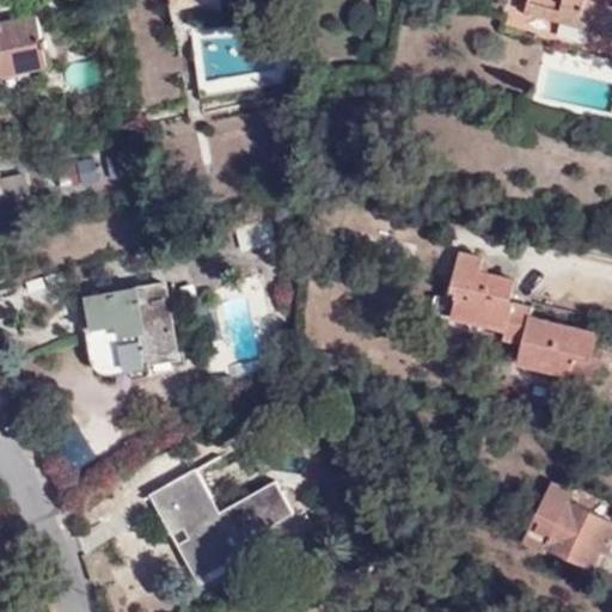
[(611,0),(528,0),(526,11),(611,34),(611,0)]
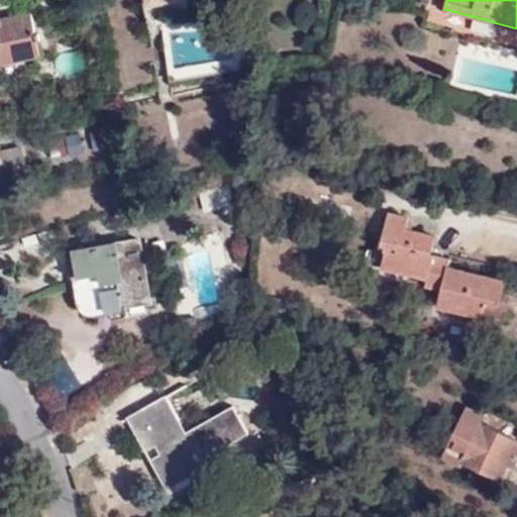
[(516,28),(444,9),(439,28),(516,48),(516,28)]
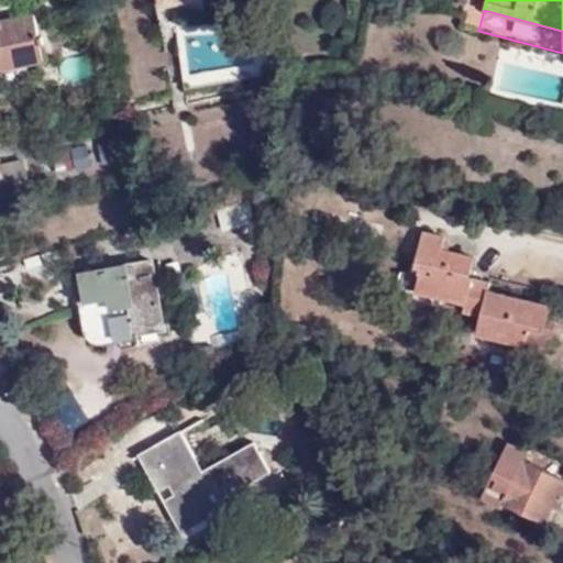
[(31,14),(0,21),(0,68),(41,58),(39,45),(42,45),(40,35),(35,36),(31,14)]
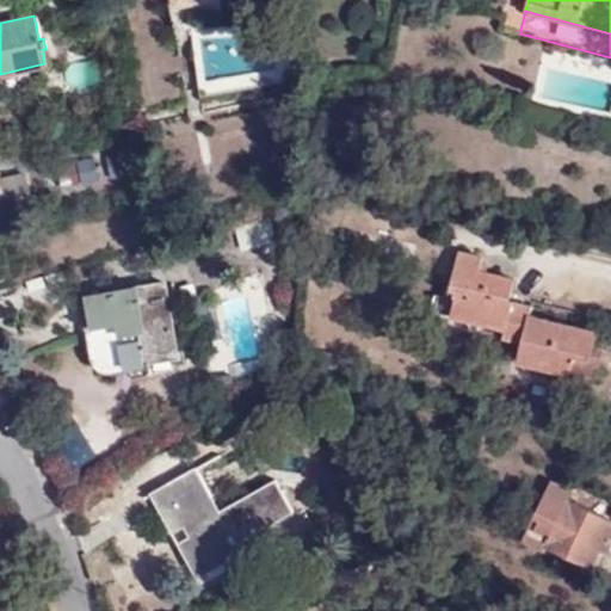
[(0,215),(5,215),(4,209),(28,204),(22,172),(0,177),(0,215)]
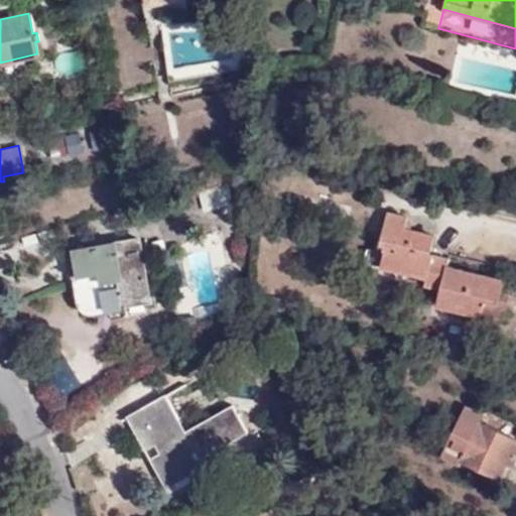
[(423,276),(428,254),(432,235),(404,228),(406,217),(384,212),(377,246),(382,247),(378,264),(379,266),(381,268),(403,272),(423,276)]
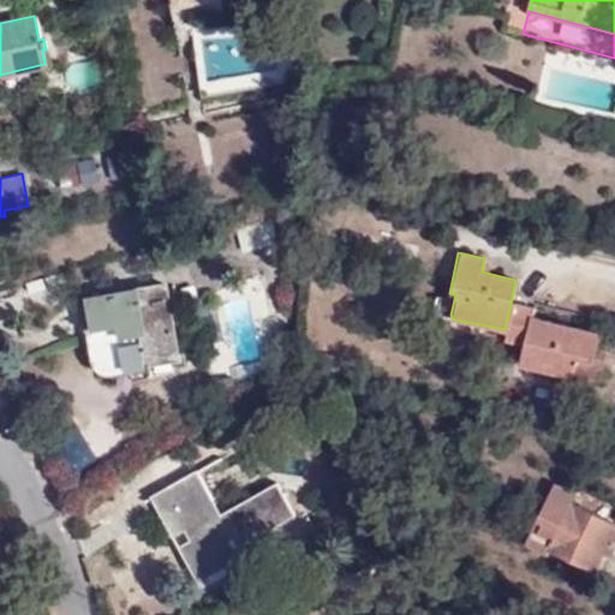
[(166,280),(85,296),(90,323),(97,362),(100,364),(101,365),(105,366),(107,368),(149,359),(180,353),(166,280)]
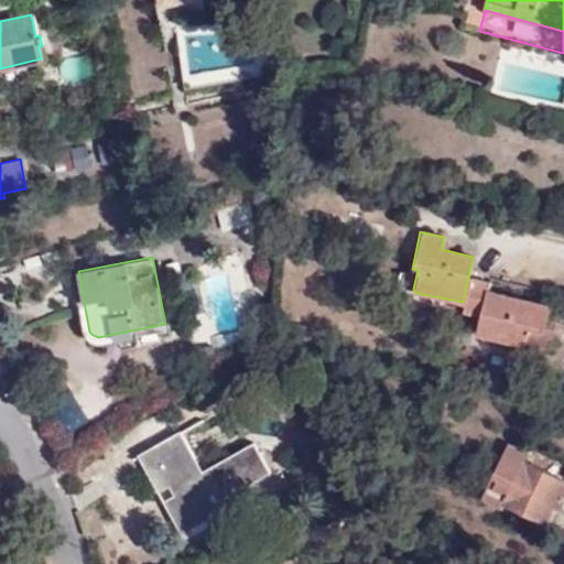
[(418,270),(412,269),(407,268),(401,294),(403,297),(407,299),(438,306),(441,297),(416,293),(414,291),(413,289),(418,270)]
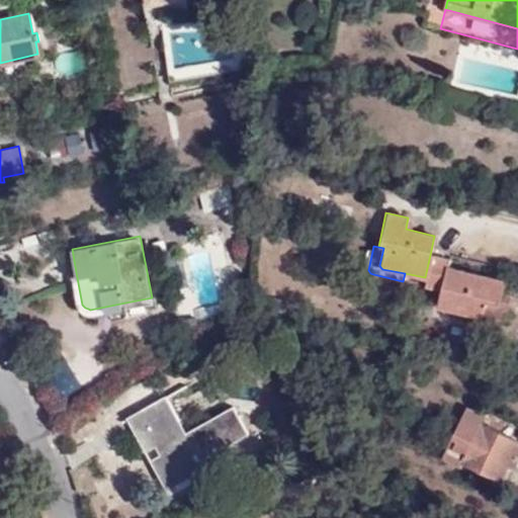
[(446,268),(448,258),(430,255),(425,277),(423,285),(441,289),(446,268)]
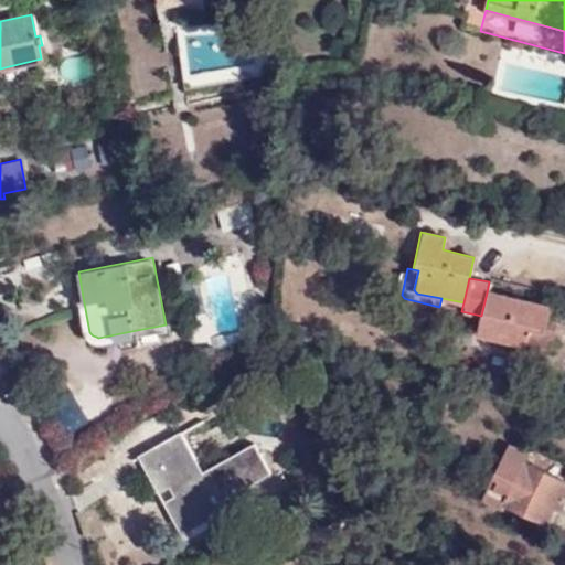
[(550,306),(487,292),(481,316),(477,336),(525,345),(530,329),(544,331),(547,318),(550,306)]
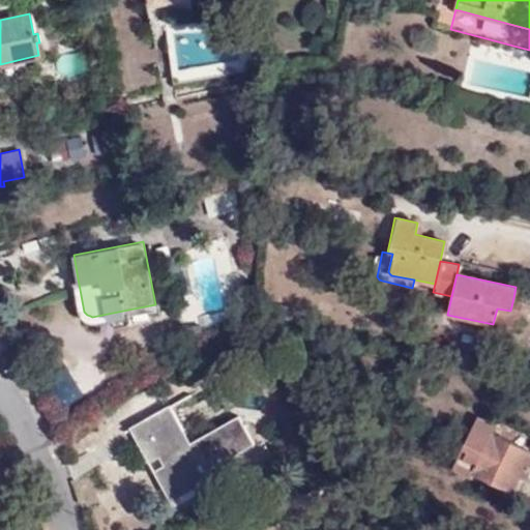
[(128,310),(92,317),(90,316),(87,315),(86,314),(84,312),(78,278),(72,280),(79,314),(82,318),(85,320),(87,321),(90,322),(94,322),(97,322),(130,316),(128,310)]
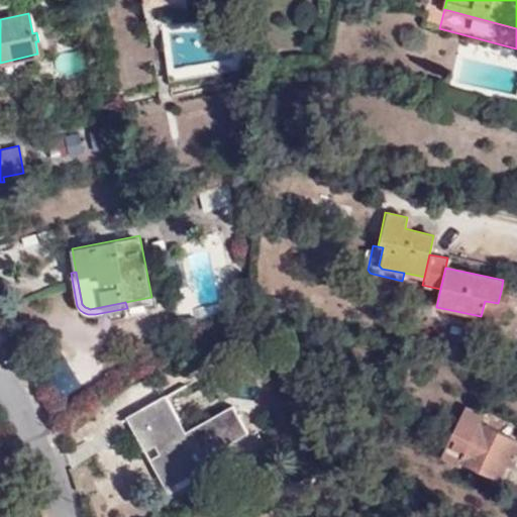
[(508,292),(501,291),(498,303),(485,301),(481,316),(502,320),(508,292)]
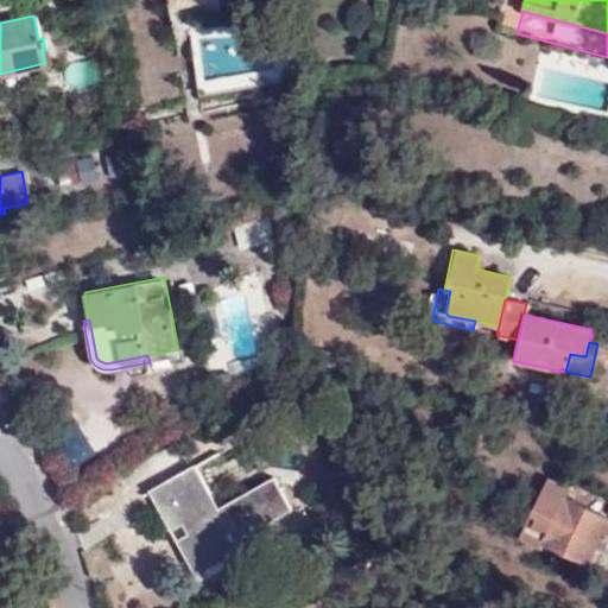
[(178,349),(147,355),(150,362),(179,358),(178,349)]
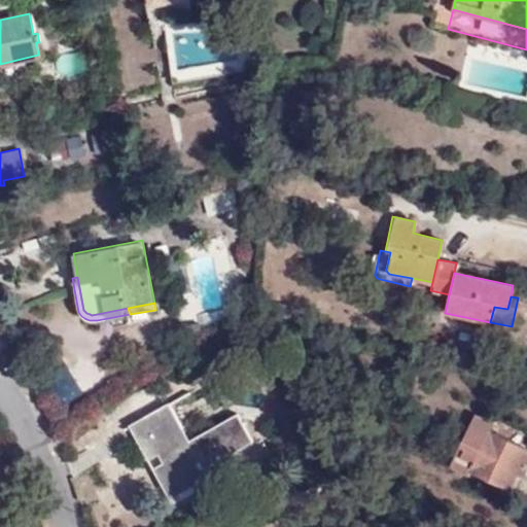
[(179,445),(187,440),(167,402),(157,408),(179,445)]
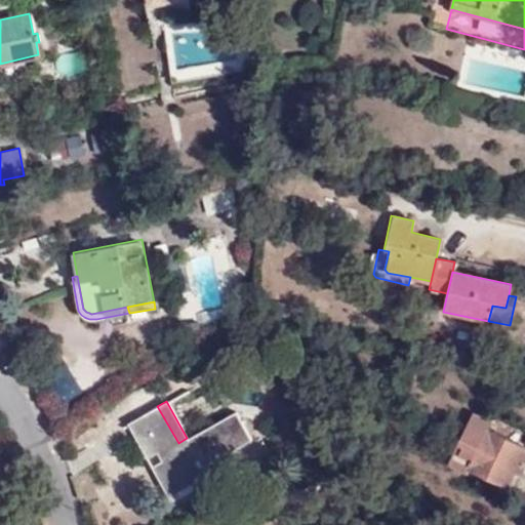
[(234,410),(187,438),(178,443),(157,406),(127,422),(145,456),(154,451),(161,446),(167,457),(160,461),(152,467),(170,500),(207,479),(213,489),(271,456),(258,434),(250,439),(234,410)]
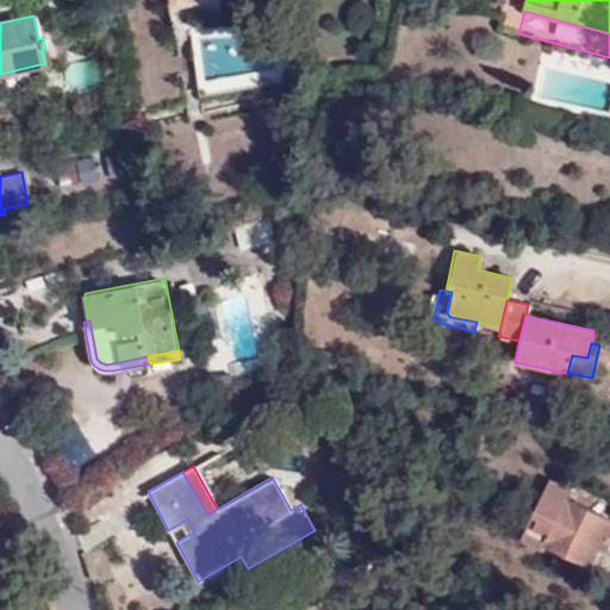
[(542,542),(589,565),(596,549),(602,552),(609,533),(609,521),(565,499),(568,491),(546,480),(521,536),(541,547),(542,542)]
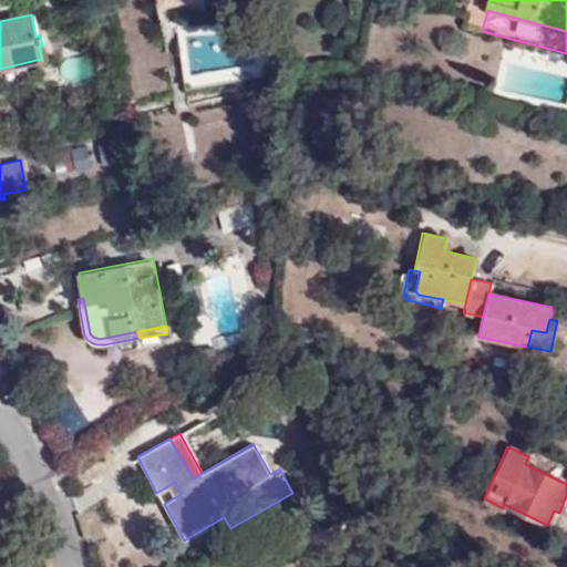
[(166,487),(173,498),(181,494),(174,482),(166,487)]
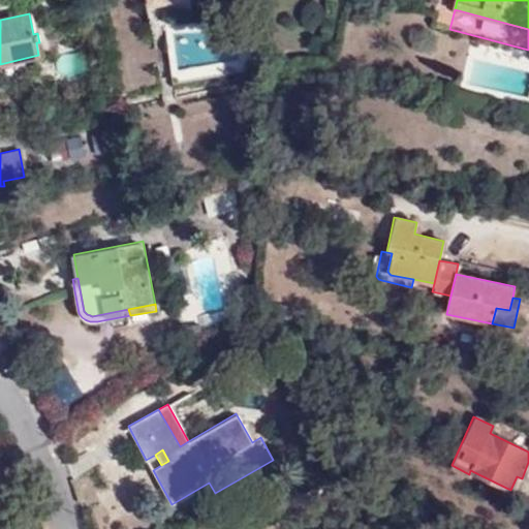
[(336,460),(315,462),(316,472),(337,471),(336,460)]
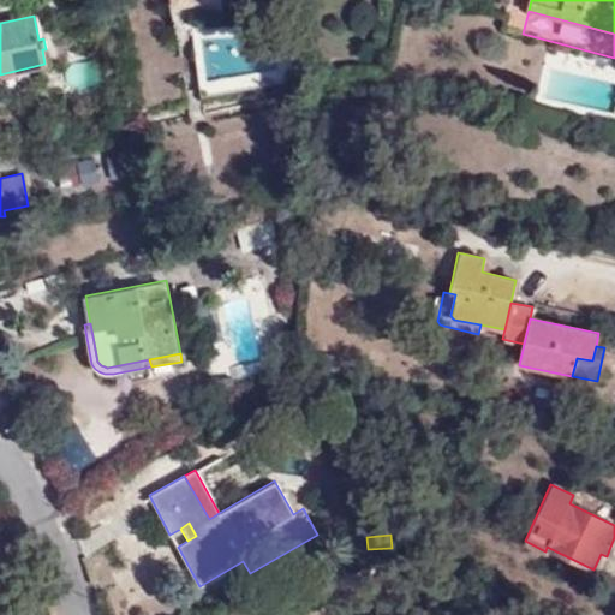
[(601,554),(593,569),(598,572),(607,556),(601,554)]
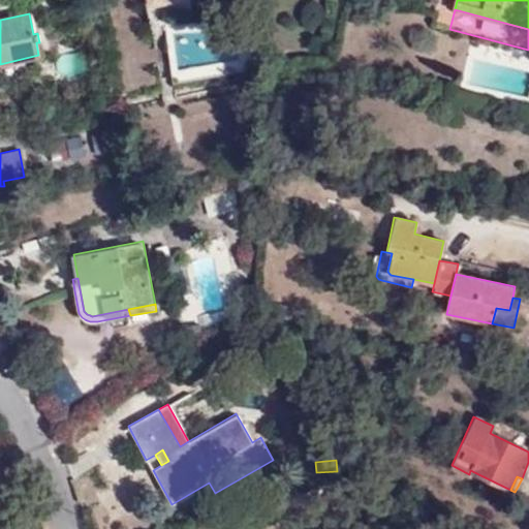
[(382,492),(365,487),(361,499),(379,504),(382,492)]
